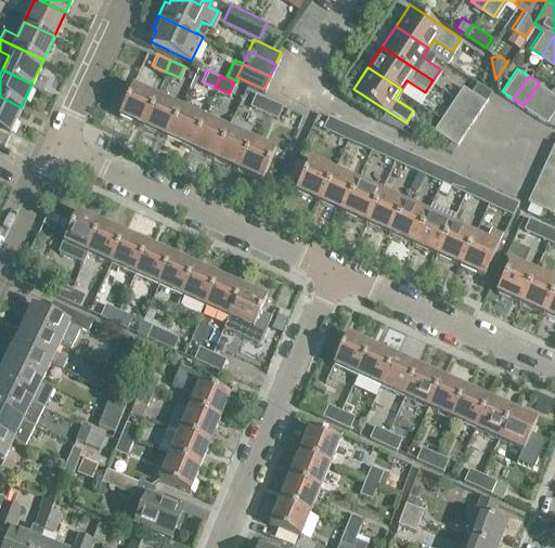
[(486,99),(491,89),(478,80),(473,90),(486,99)]
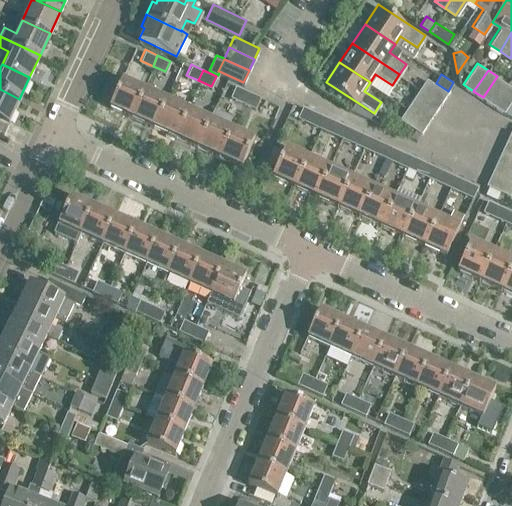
[(109,105),(131,115),(144,86),(122,76),(109,105)]
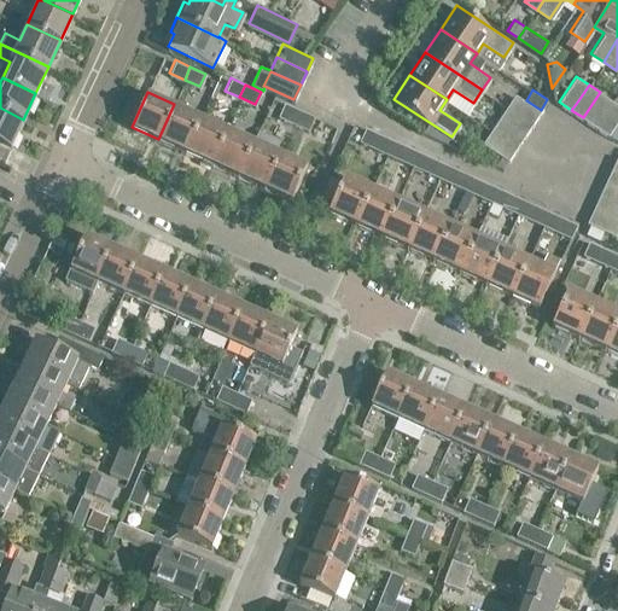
[(595,126),(612,100),(600,92),(583,117),(595,126)]
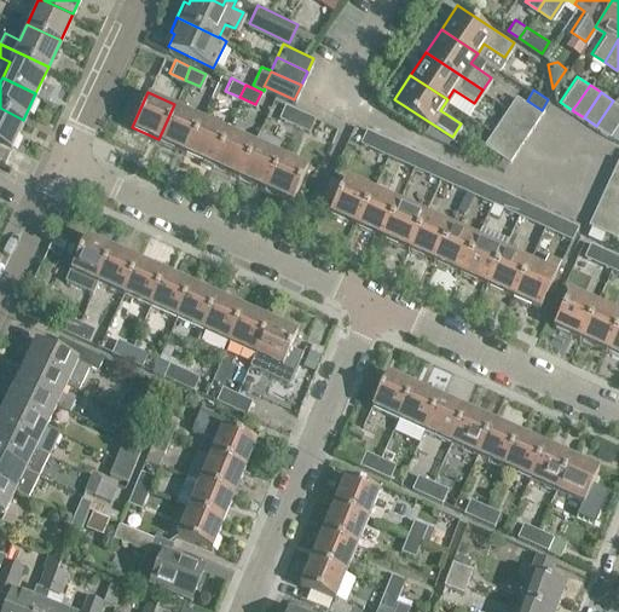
[(507,105),(515,110),(533,122),(542,110),(527,100),(515,93),(507,105)]
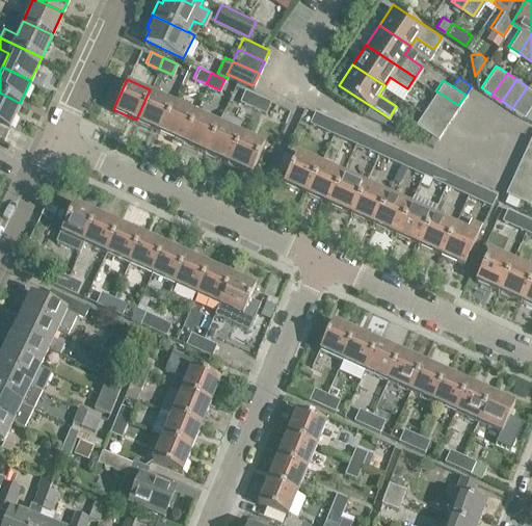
[(531,88),(527,86),(512,108),(524,115),(531,102),(531,88)]
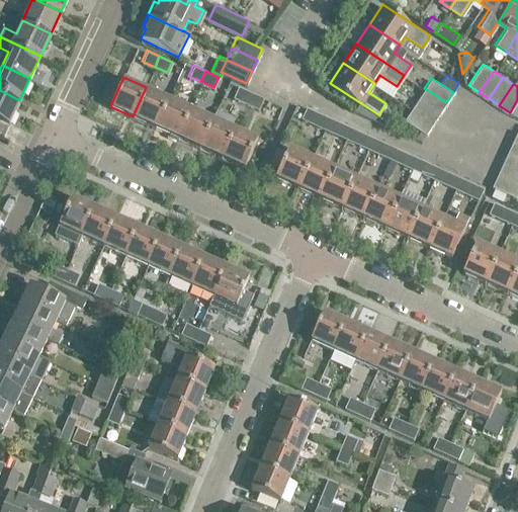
[(244,101),(249,90),(238,85),(233,96),(244,101)]
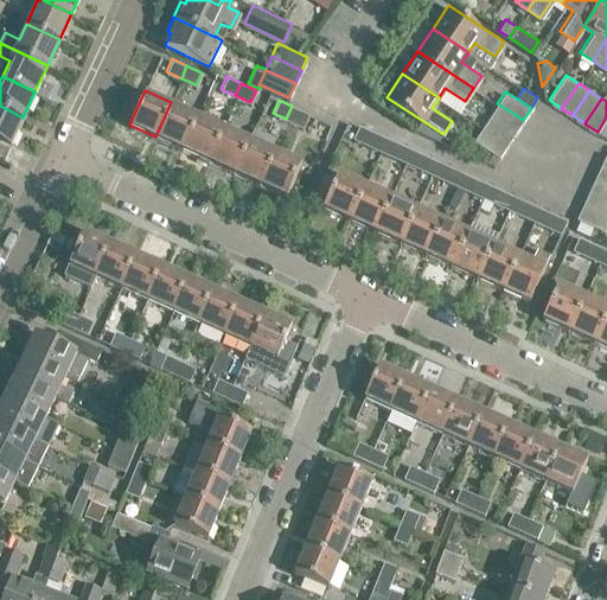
[(155,136),(181,148),(196,114),(171,102),(155,136)]
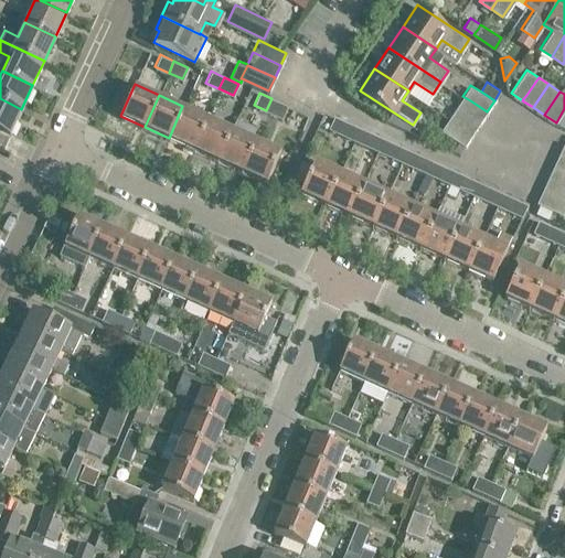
[(462,96),(456,107),(479,122),(487,111),(470,100),(462,96)]
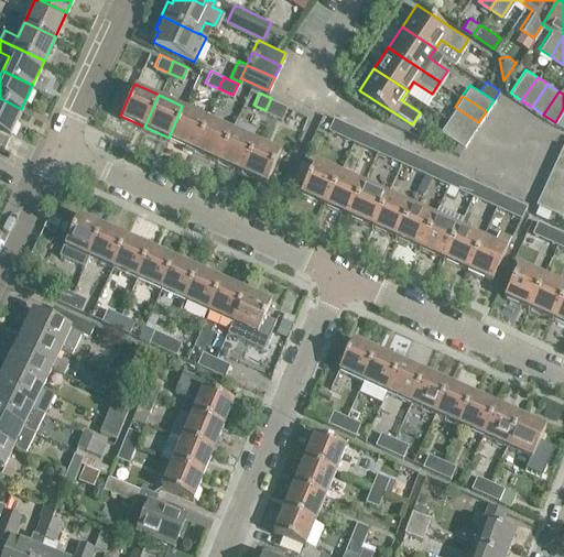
[(0,98),(0,129),(9,134),(21,109),(0,98)]
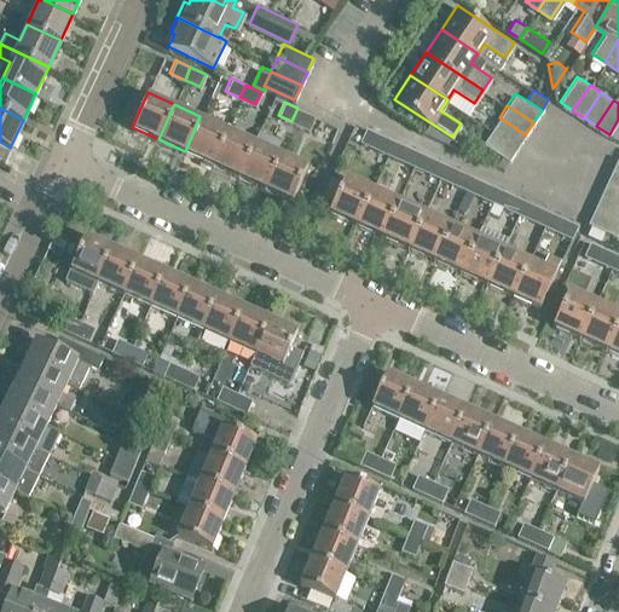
[(298,108),(291,121),(308,130),(314,116),(298,108)]
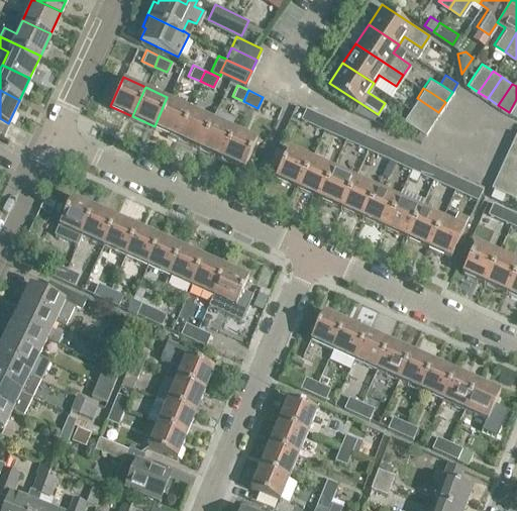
[(167,97),(154,126),(176,136),(189,107),(167,97)]
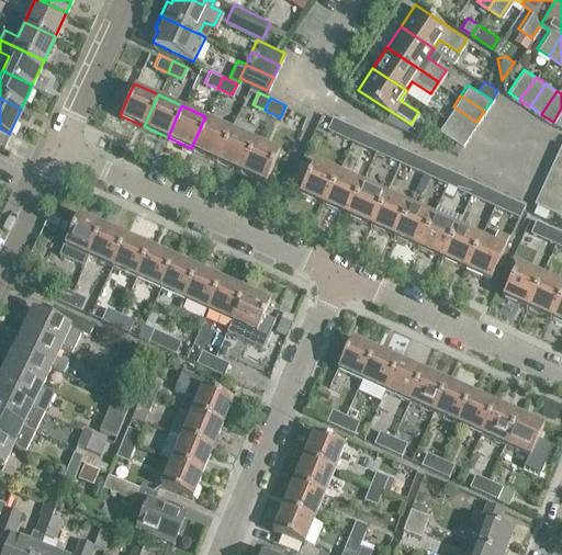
[(453,106),(446,117),(470,133),(476,122),(453,106)]
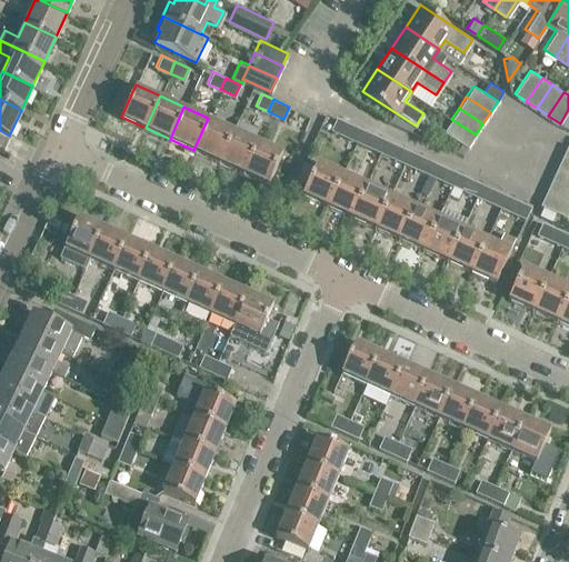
[(356,140),(361,128),(337,117),(331,129),(356,140)]
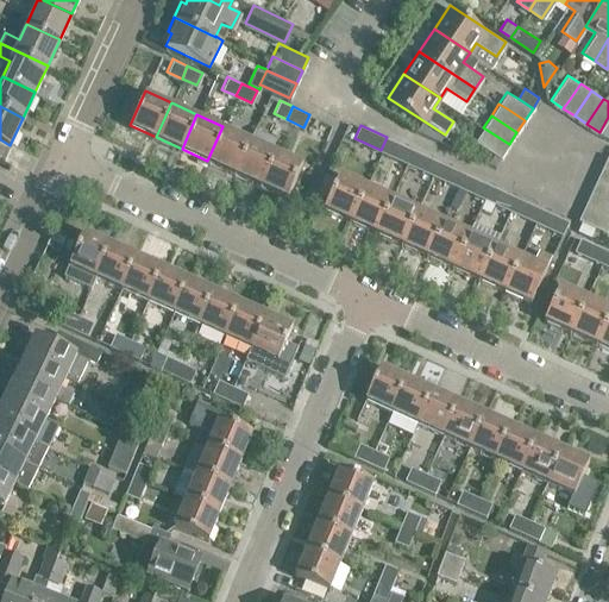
[(223,126),(207,161),(233,173),(249,138),(223,126)]
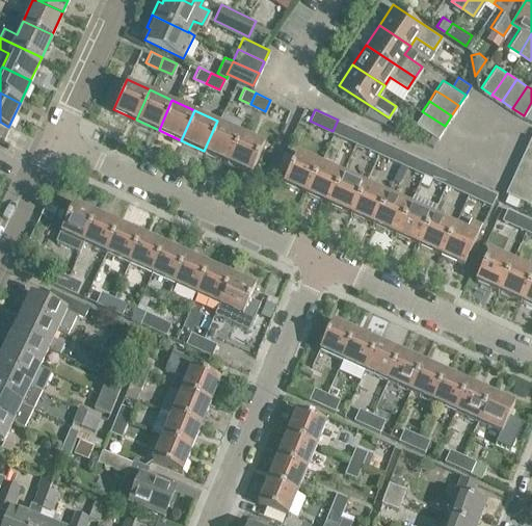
[(415,122),(437,137),(445,126),(422,111),(415,122)]
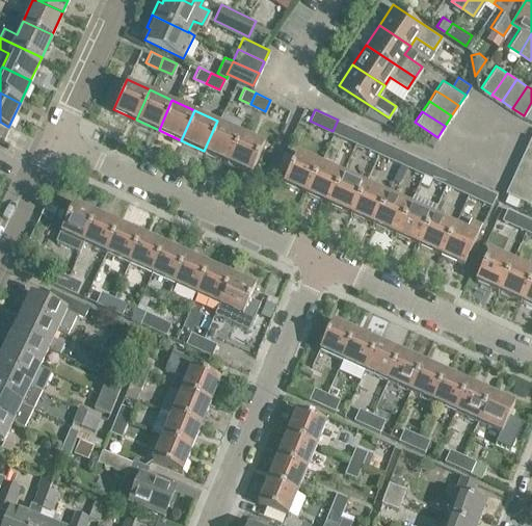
[(355,141),(361,130),(338,120),(333,131),(355,141)]
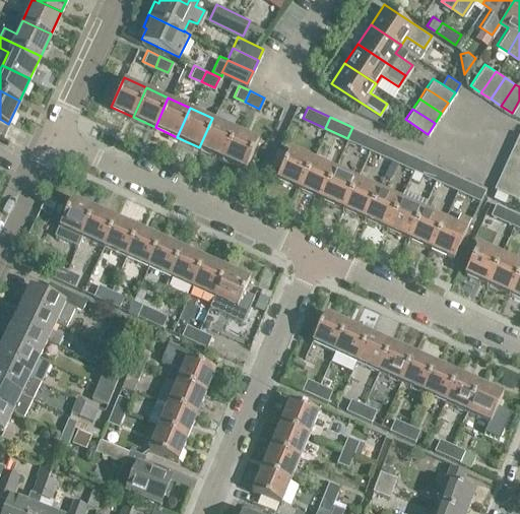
[(234,128),(212,118),(199,147),(221,157),(234,128)]
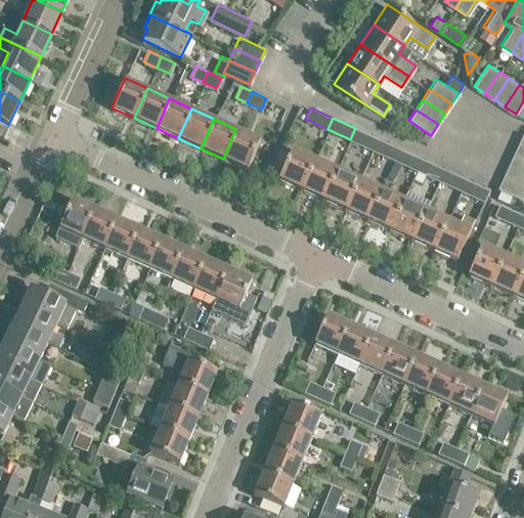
[(372,149),(377,138),(355,128),(350,139),(372,149)]
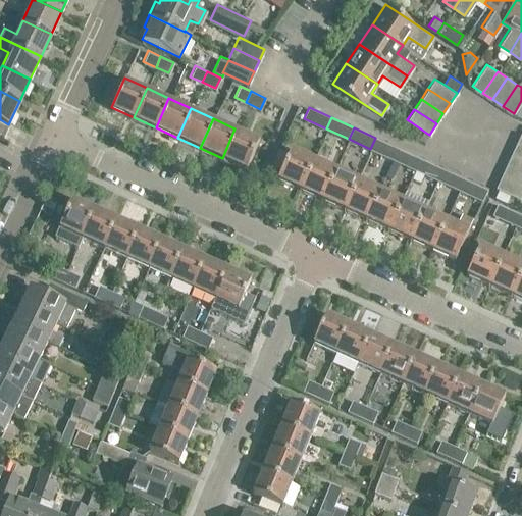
[(258,139),(235,129),(222,158),(245,168),(258,139)]
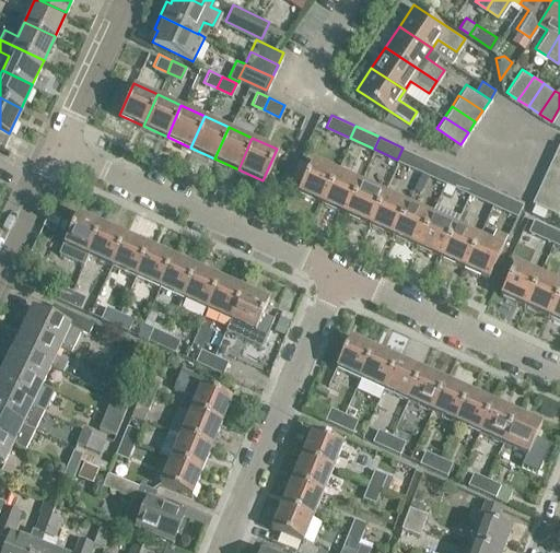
[(421,171),(427,159),(403,148),(397,160),(421,171)]
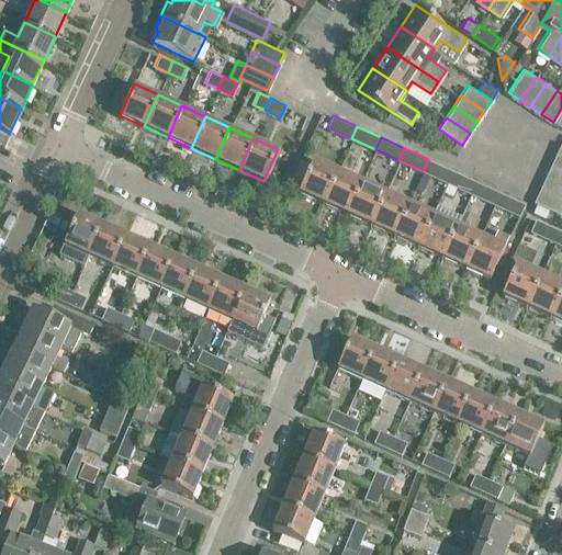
[(561,155),(555,153),(550,165),(561,169),(561,155)]
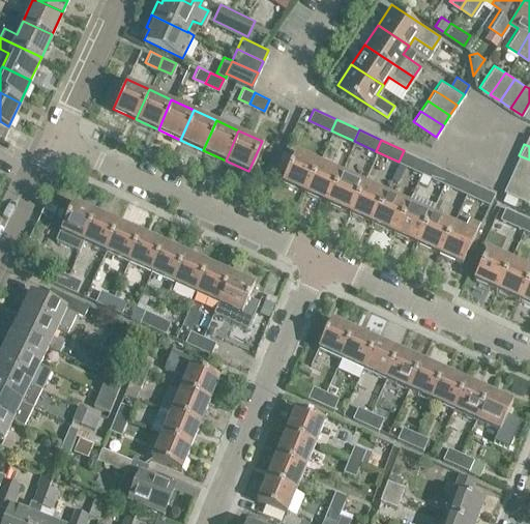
[(304,190),(318,159),(295,149),(282,179),(304,190)]
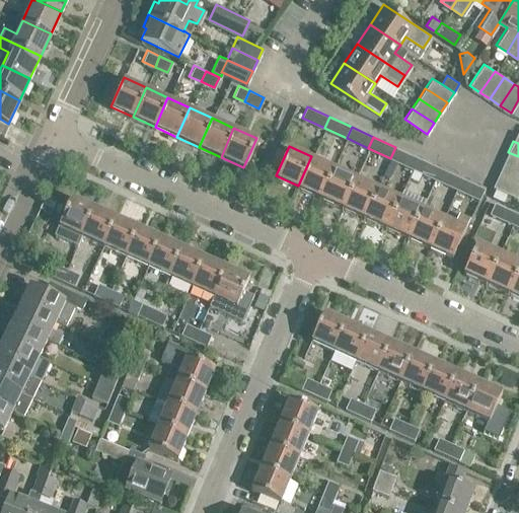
[(412,168),(417,157),(395,147),(390,158),(412,168)]
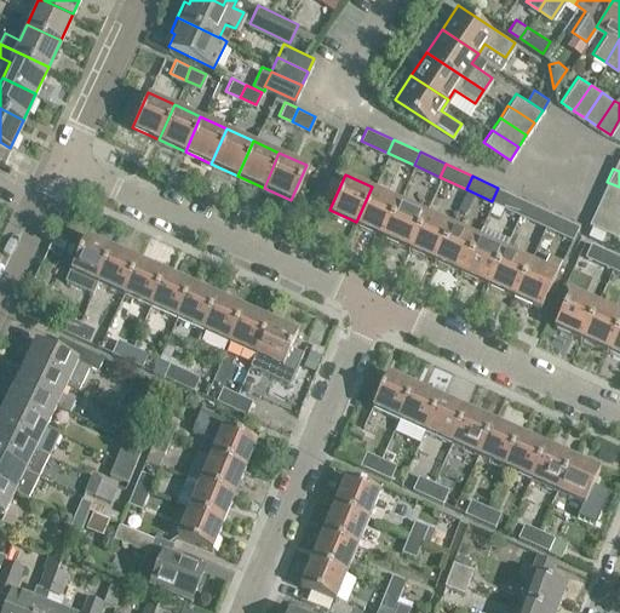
[(601,195),(619,204),(619,187),(607,182),(601,195)]
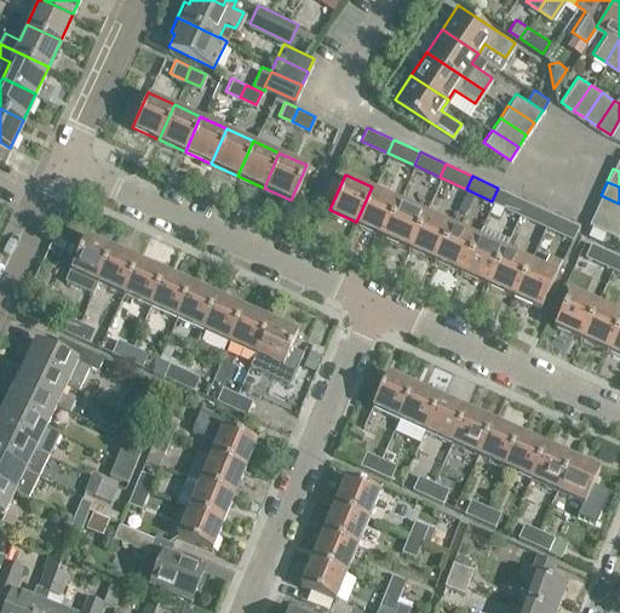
[(356,222),(382,234),(399,199),(372,187),(356,222)]
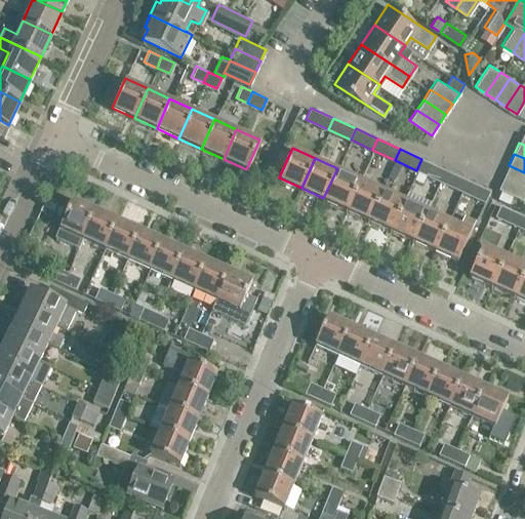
[(439,180),(444,168),(421,159),(416,170),(439,180)]
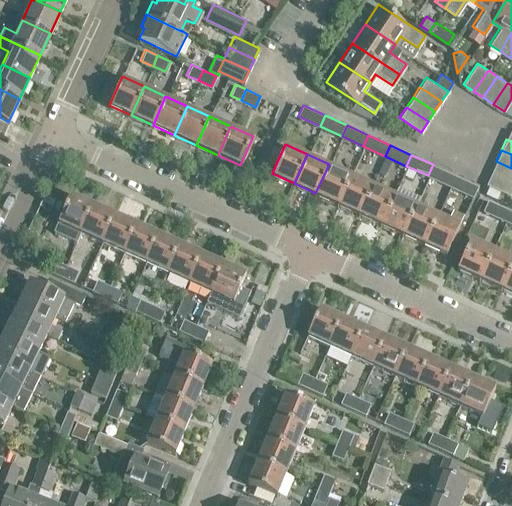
[(491,172),(511,181),(511,168),(496,161),(491,172)]
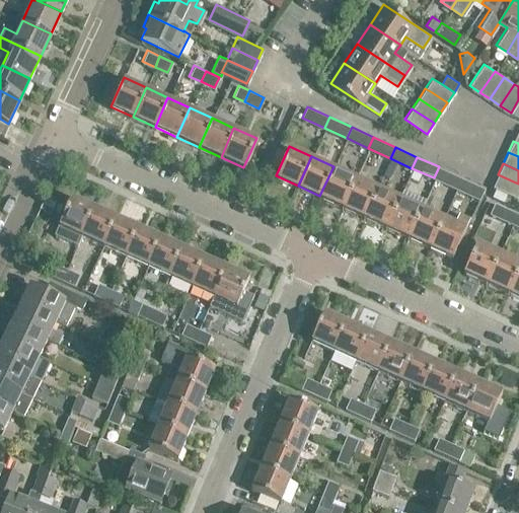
[(342,206),(355,176),(334,166),(319,196),(342,206)]
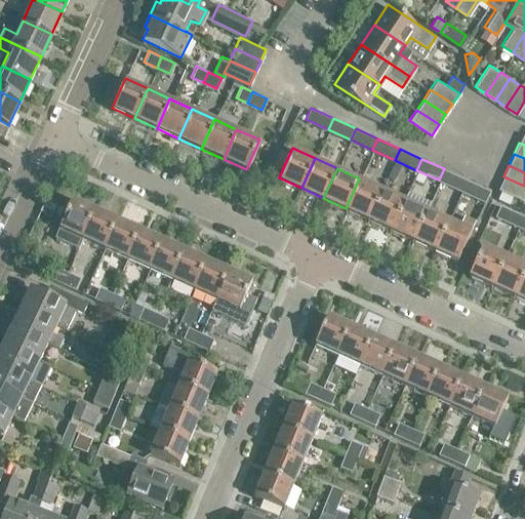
[(461,190),(467,178),(444,168),(439,180),(461,190)]
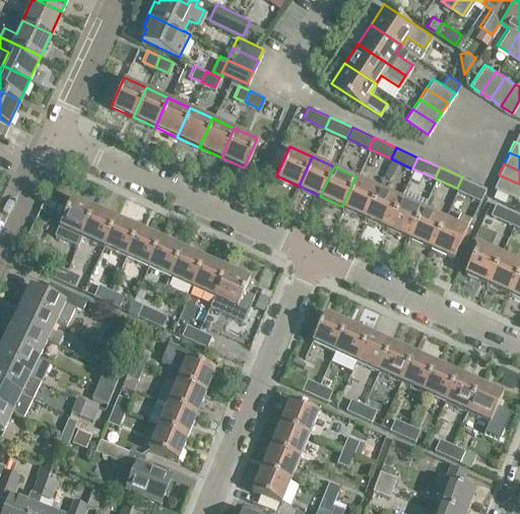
[(519,190),(519,184),(499,175),(494,186),(517,197),(519,190)]
